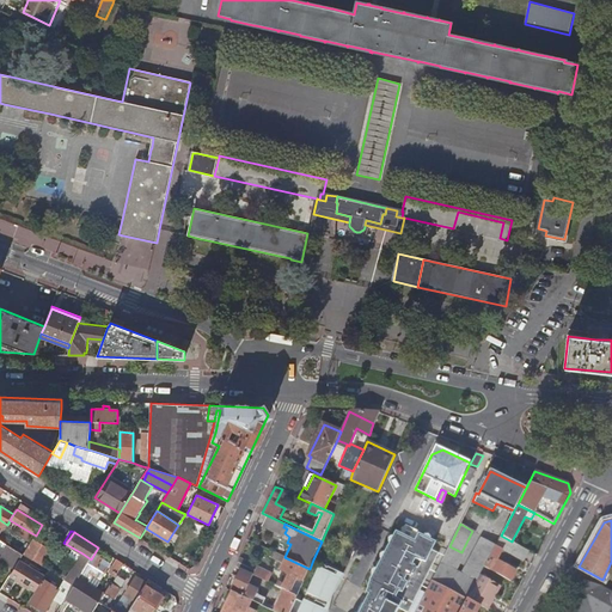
[(397,611),(399,610),(404,611),(410,611),(420,592),(418,586),(424,583),(439,555),(433,551),(435,544),(418,536),(415,544),(411,550),(408,549),(411,542),(397,536),(396,538),(395,538),(389,549),(391,549),(387,555),(386,554),(380,564),(383,565),(380,570),(378,569),(373,580),(368,594),(371,595),(366,605),(361,611),(397,611)]
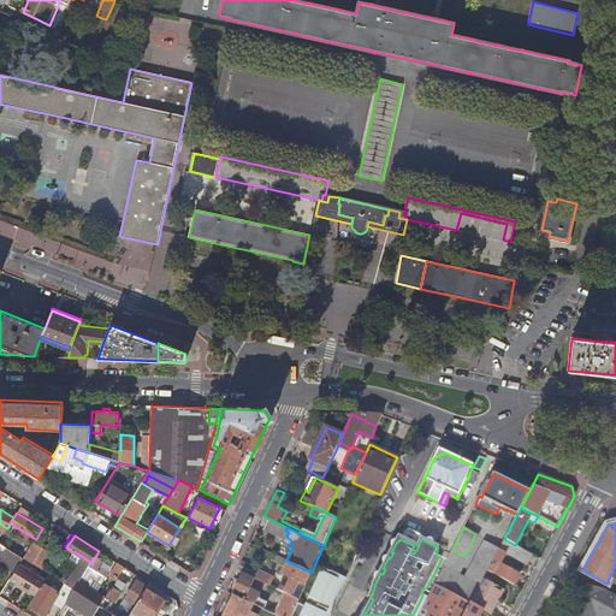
[(515,545),(504,539),(499,549),(527,563),(531,555),(515,545)]
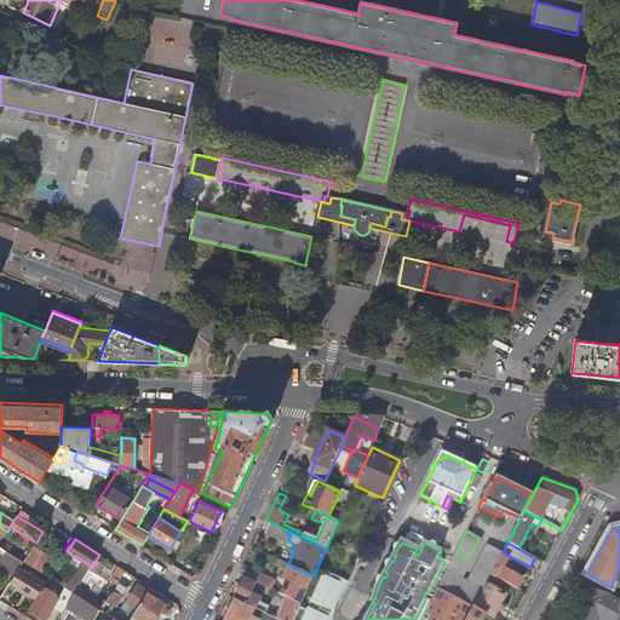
[(0,546),(0,566),(15,575),(24,562),(0,546)]
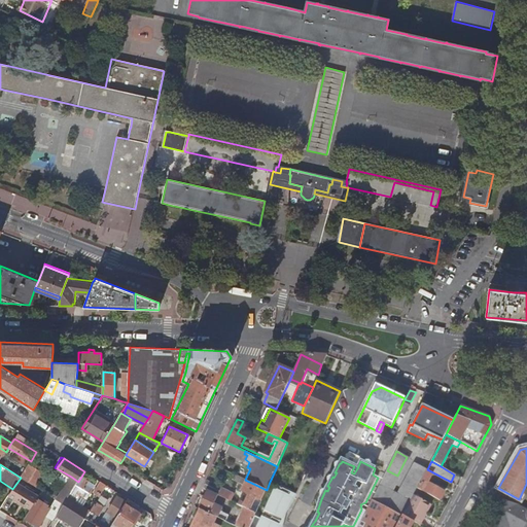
[(29,464),(21,478),(36,487),(44,473),(29,464)]
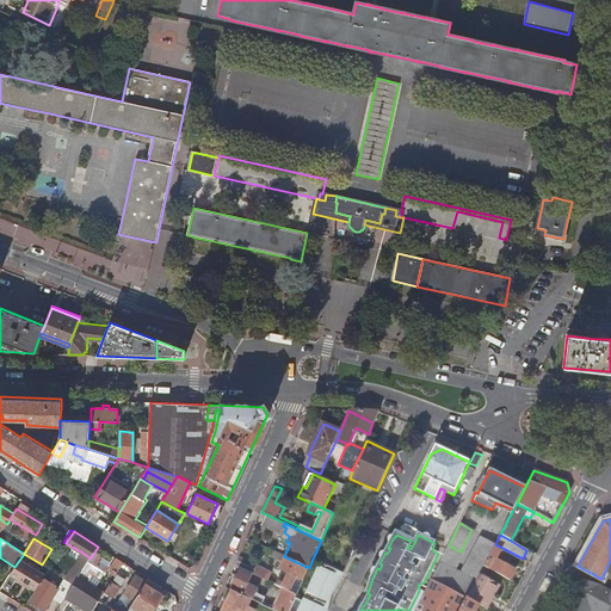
[(482,538),(468,566),(480,572),(482,567),(489,555),(494,545),(482,538)]
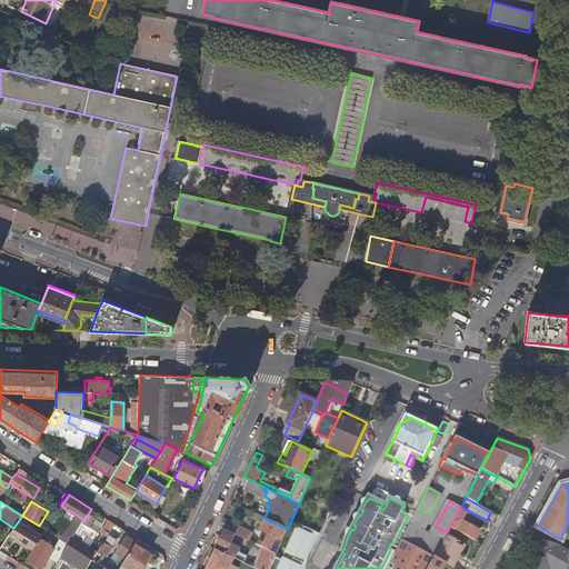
[(418,508),(401,539),(433,557),(446,536),(447,532),(436,527),(431,536),(420,530),(429,513),(418,508)]
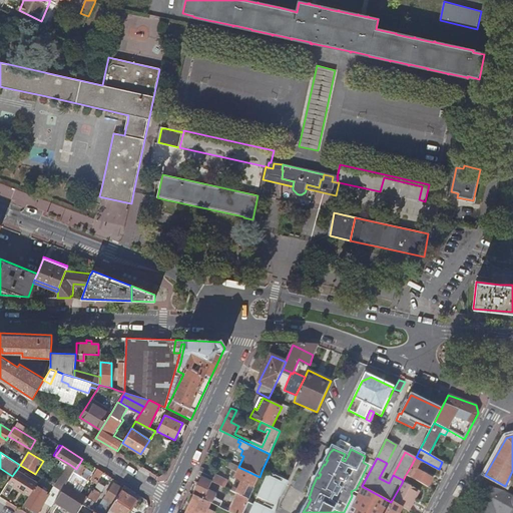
[(79,464),(76,469),(75,469),(69,479),(83,487),(92,472),(79,464)]
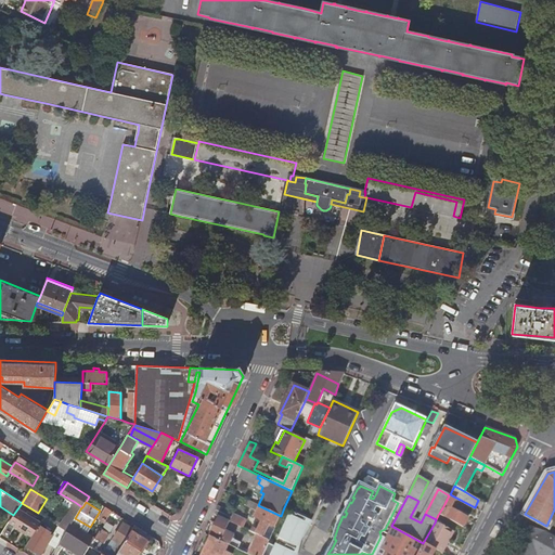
[(81,507),(75,503),(60,527),(67,531),(72,524),(75,518),(81,507)]
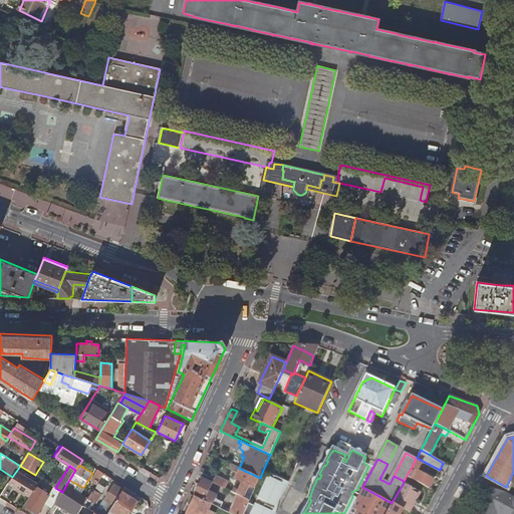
[(406,477),(429,489),(434,480),(412,467),(406,477)]
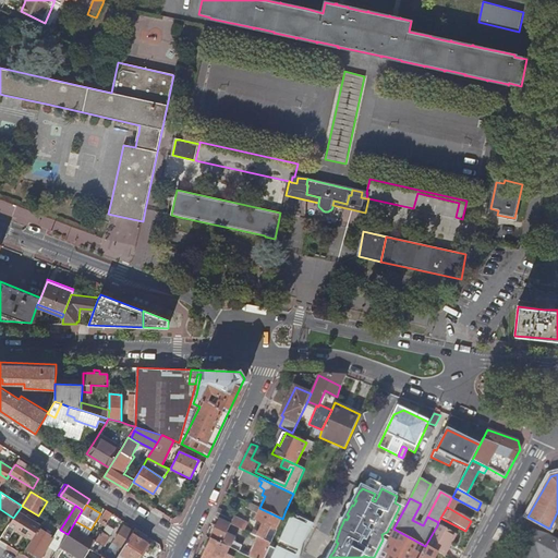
[(22,509),(16,518),(36,530),(41,521),(22,509)]
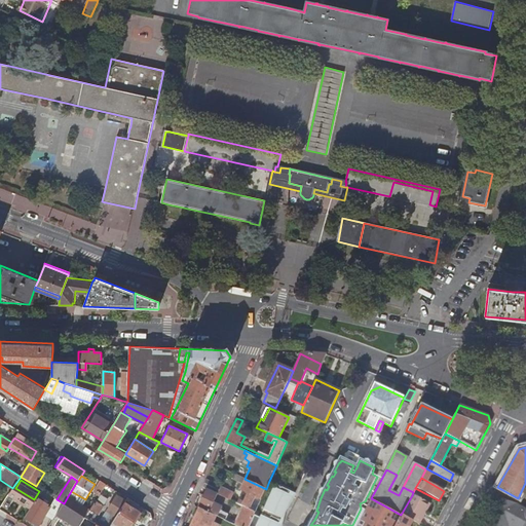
[(106,484),(100,480),(94,492),(99,495),(106,484)]
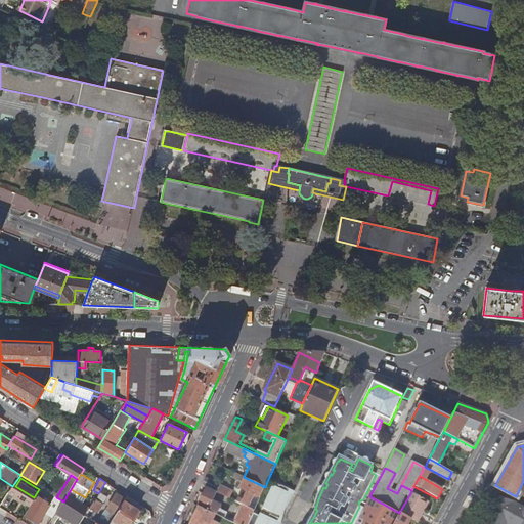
[(207,488),(217,492),(229,498),(232,490),(206,478),(202,485),(207,488)]
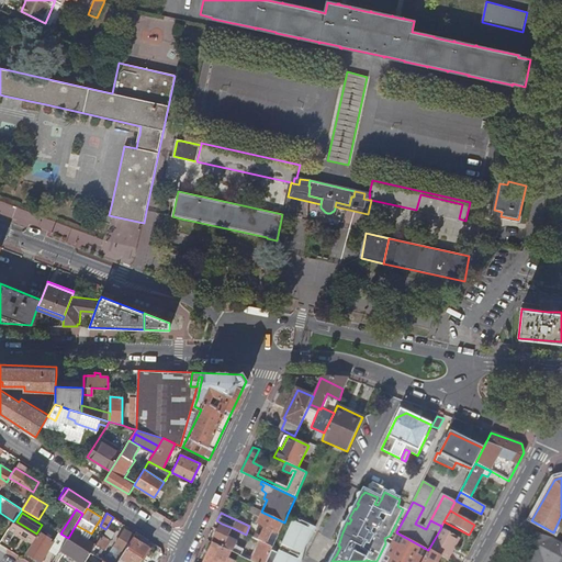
[(261,541),(272,548),(284,523),(263,513),(258,524),(266,527),(261,537),(256,535),(255,539),(261,541)]
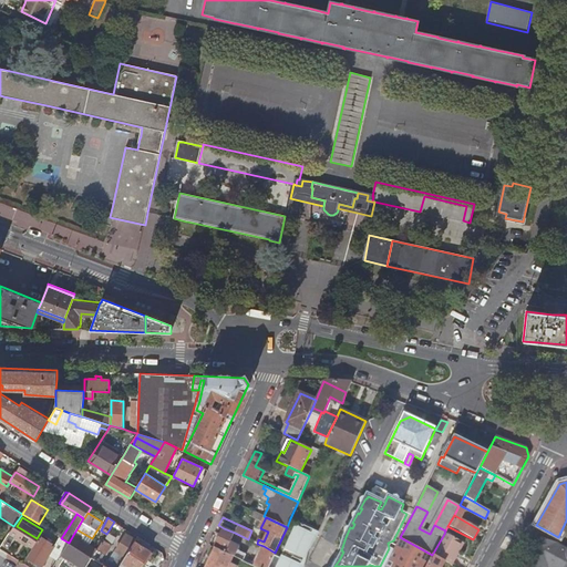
[(114,522),(106,534),(102,542),(98,548),(98,549),(105,555),(123,527),(114,522)]
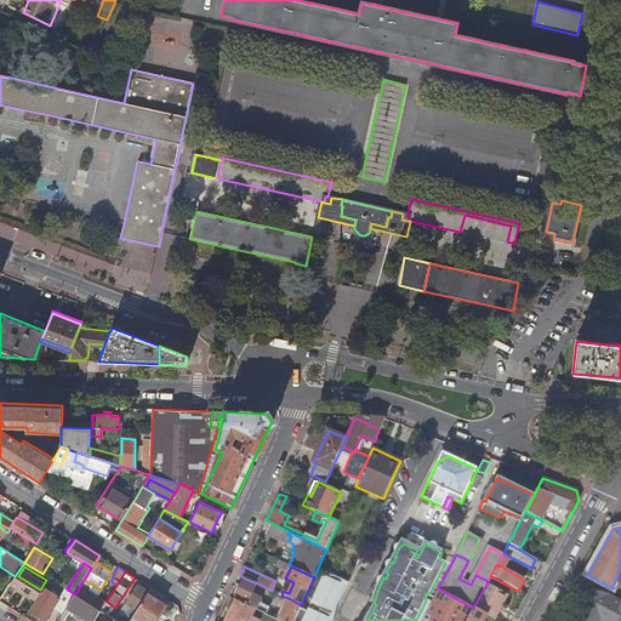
[(331,620),(332,620),(330,619),(347,586),(345,585),(342,584),(343,581),(346,582),(346,581),(324,571),(307,610),(300,608),(294,620),(331,620)]
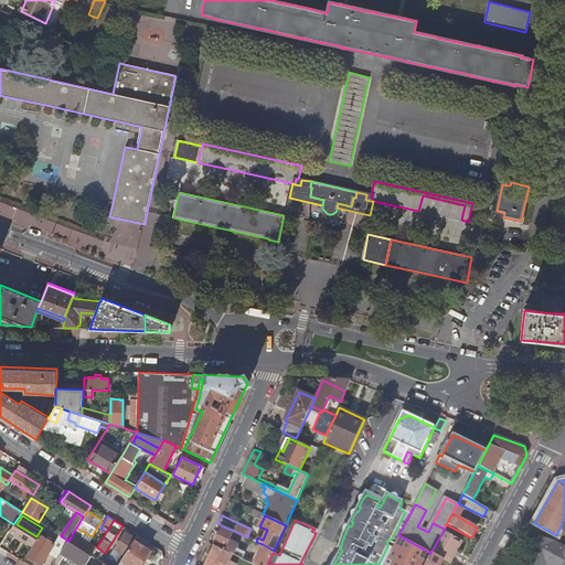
[(232,555),(245,561),(246,557),(235,553),(236,550),(227,545),(234,531),(223,526),(213,546),(232,555)]
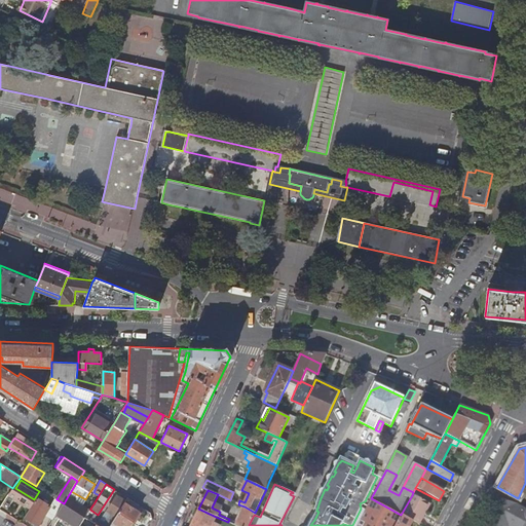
[(228,522),(235,525),(245,506),(238,504),(230,500),(218,494),(212,508),(220,512),(219,515),(229,519),(228,522)]
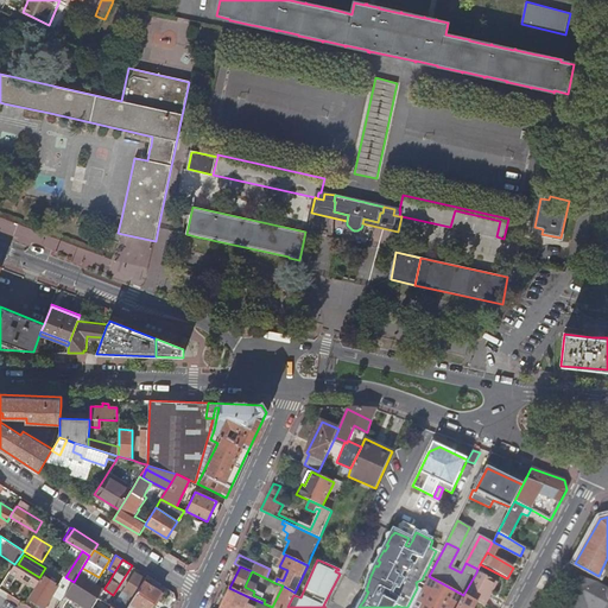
[(59,582),(44,572),(29,597),(43,607),(48,600),(49,601),(52,595),(62,601),(67,594),(71,586),(74,582),(65,577),(64,576),(59,582)]
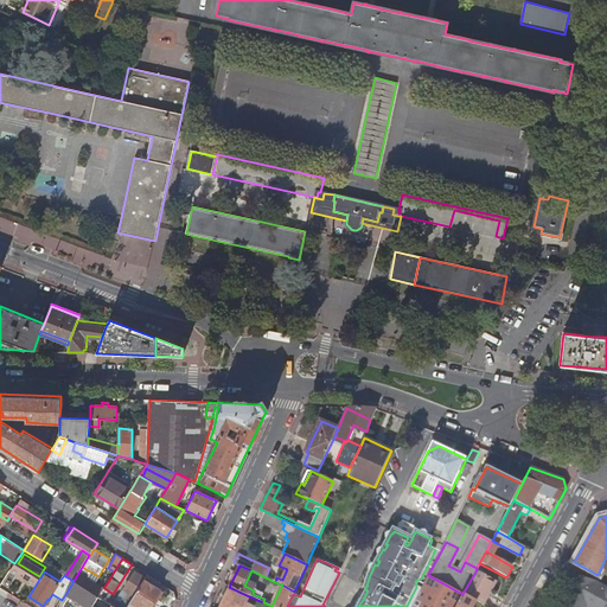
[(144,580),(145,579),(135,572),(125,589),(128,592),(119,606),(117,605),(115,606),(126,606),(129,602),(144,580)]
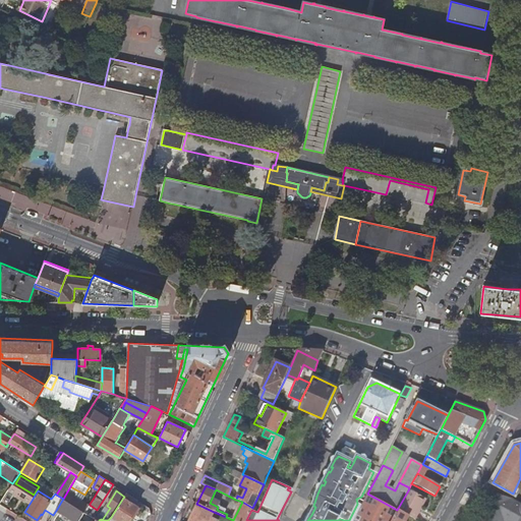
[(408,490),(397,510),(409,517),(413,519),(424,499),(408,490)]
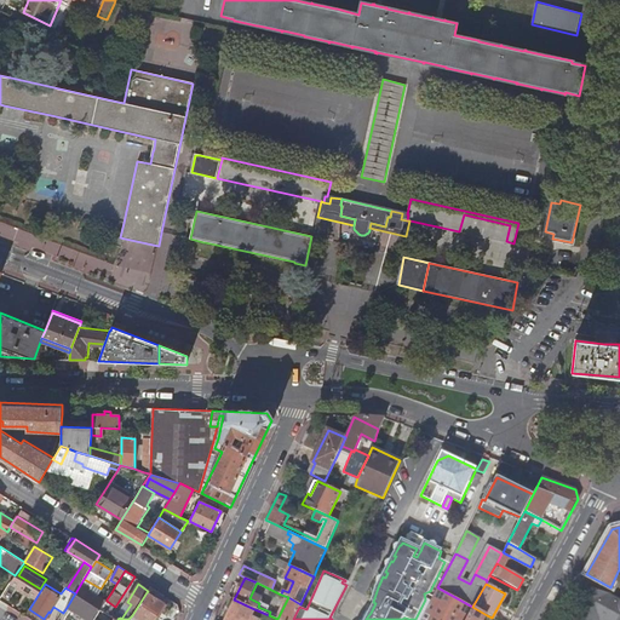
[(80,585),(75,593),(101,609),(105,602),(80,585)]
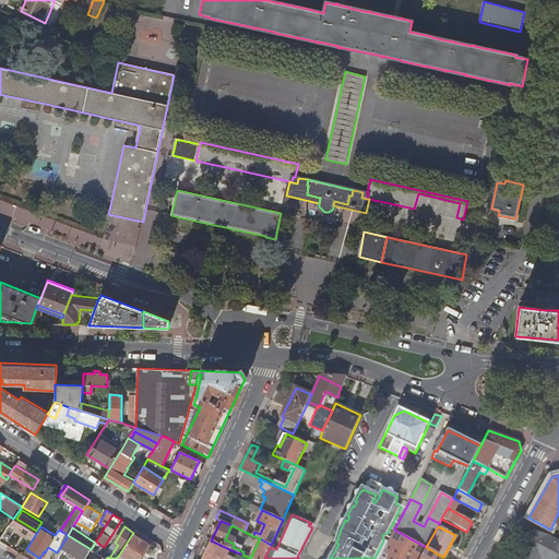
[(558,558),(558,540),(558,543),(546,536),(539,534),(538,537),(534,536),(535,533),(525,530),(514,558),(558,558)]
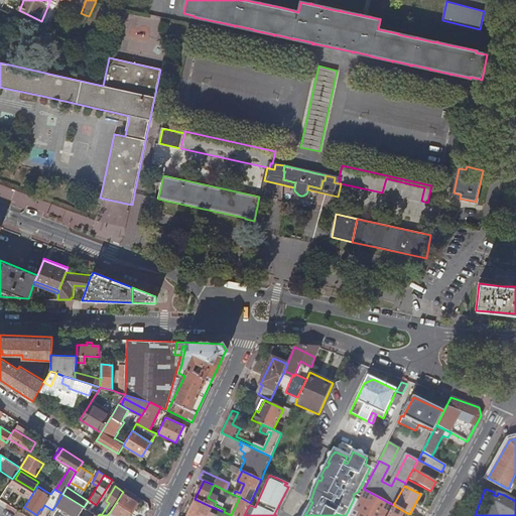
[(89,499),(93,493),(89,490),(85,496),(89,499)]
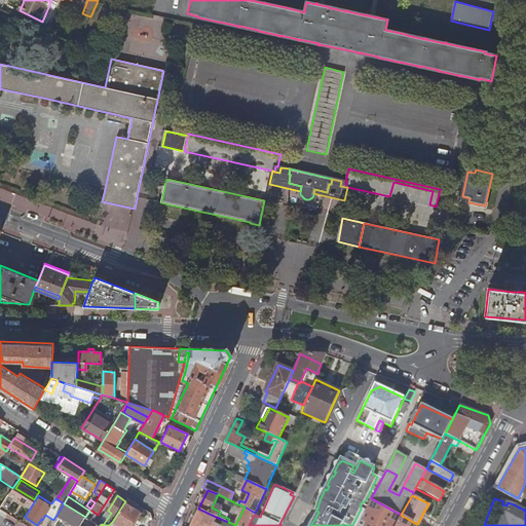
[(357,525),(395,525),(401,515),(371,499),(357,525)]
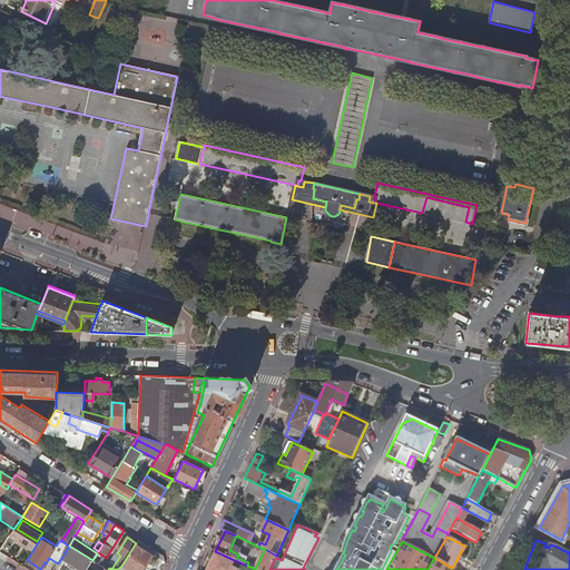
[(163,569),(164,568),(158,563),(154,564),(150,569),(149,569),(144,567),(150,553),(135,544),(121,566),(129,569),(163,569)]
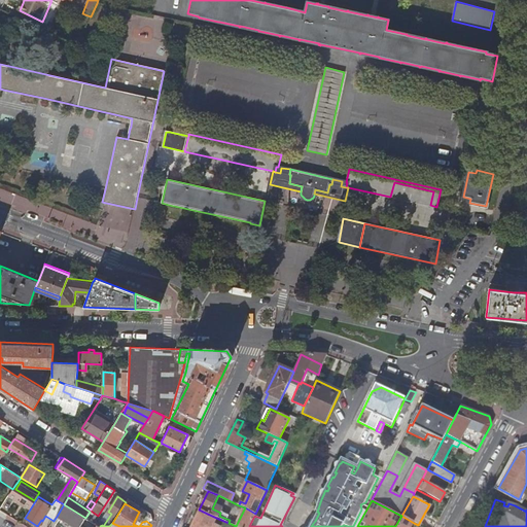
[(79,526),(85,518),(64,504),(62,507),(58,515),(77,526),(79,526)]
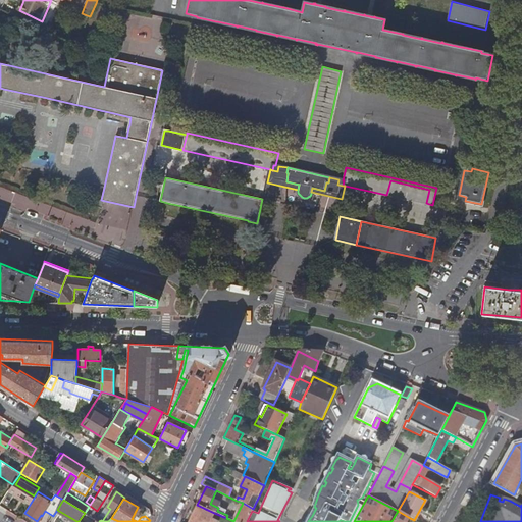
[(425,500),(414,520),(416,521),(427,502),(425,500)]
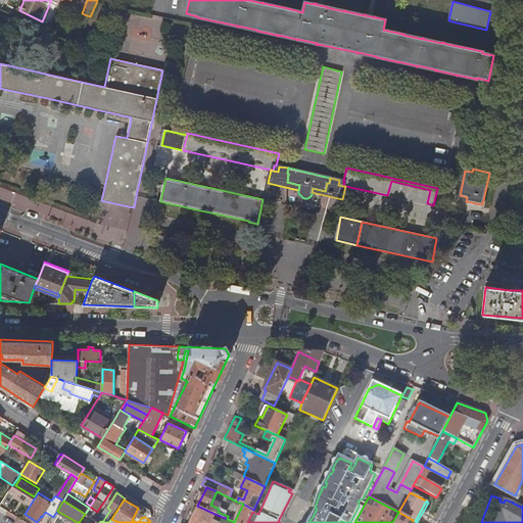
[(235,522),(247,522),(252,512),(253,510),(243,504),(234,522),(235,522)]
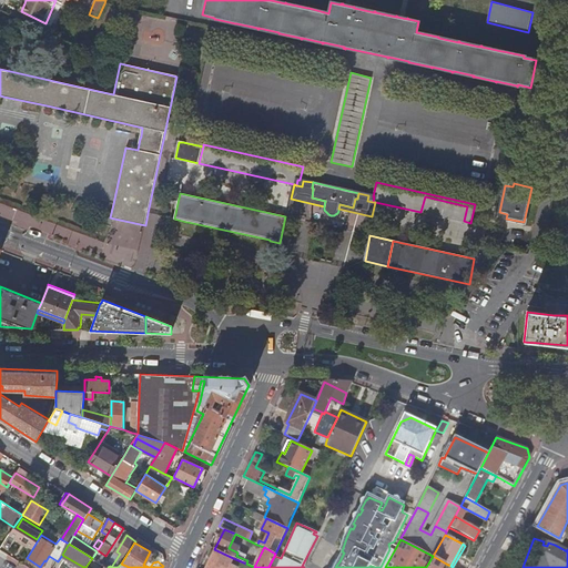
[(237,567),(231,564),(233,558),(214,549),(205,567),(237,567)]
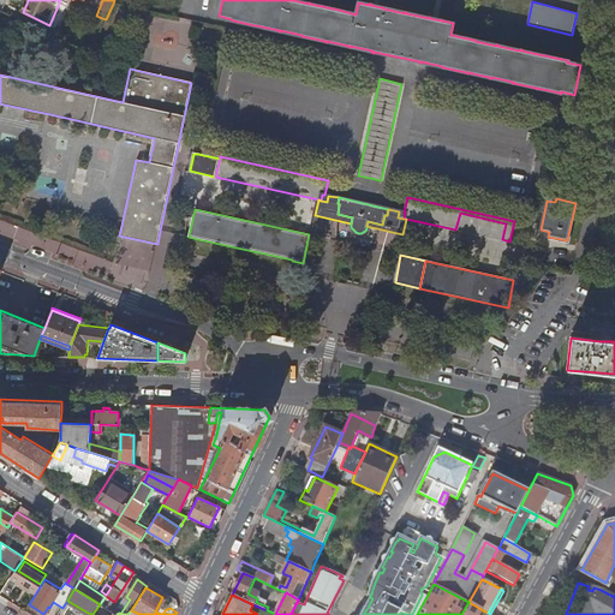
[(469,602),(461,614),(479,614),(483,610),(469,602)]
